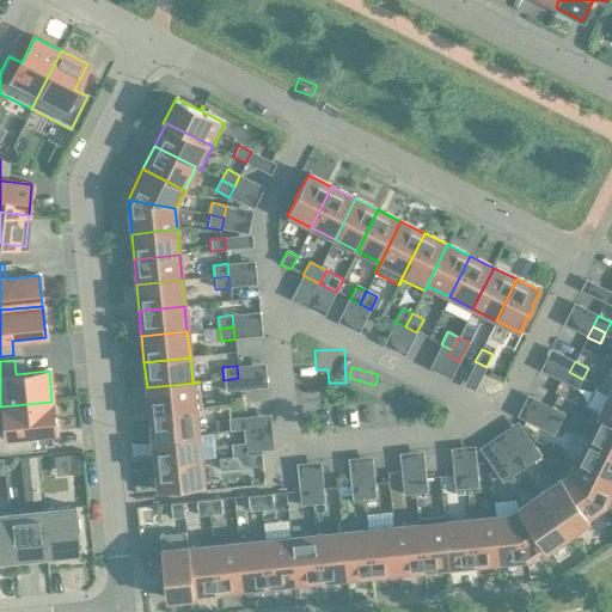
[(582,379),(569,372),(564,383),(576,390),(582,379)]
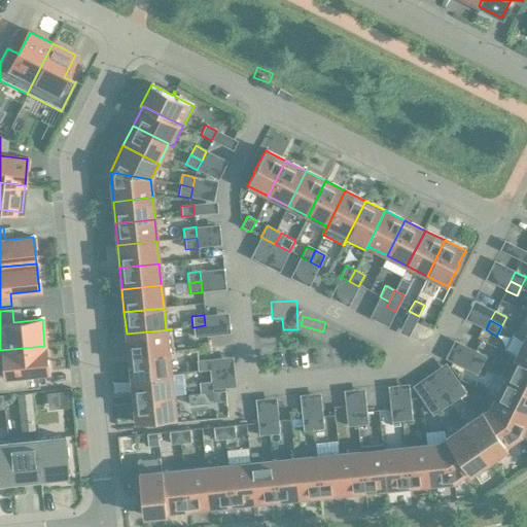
[(205,325),(192,327),(194,338),(206,337),(205,325)]
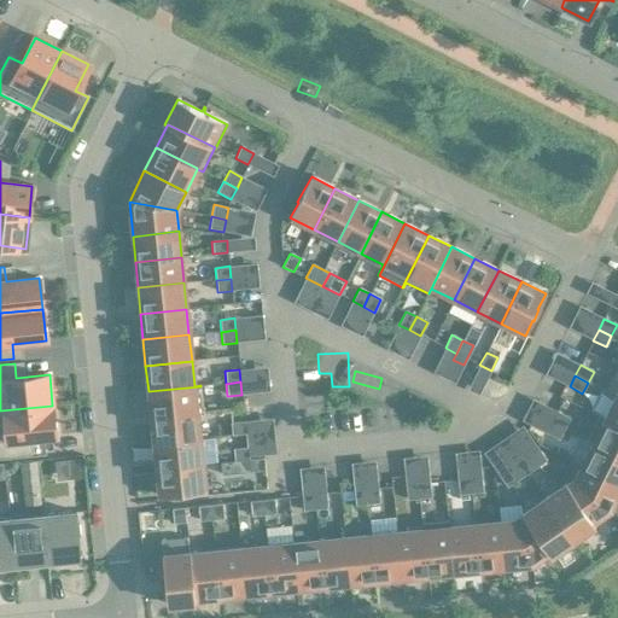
[(293,384),(295,418),(320,417),(318,383),(293,384)]
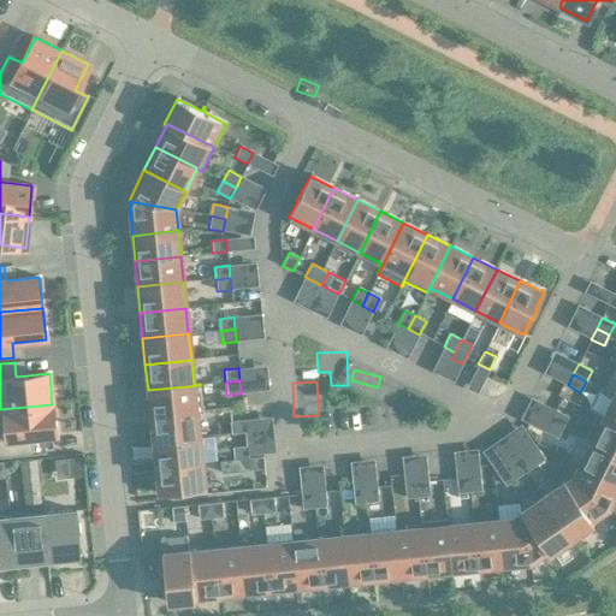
[(200,385),(148,390),(150,416),(202,410),(200,385)]
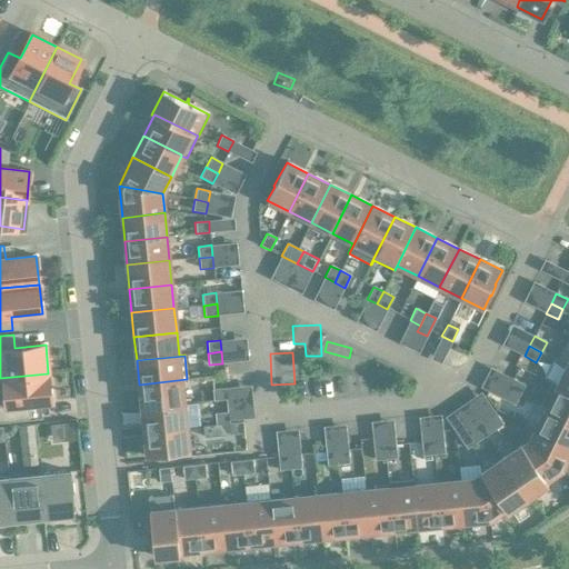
[(551,383),(568,392),(568,366),(567,365),(556,386),(551,383)]
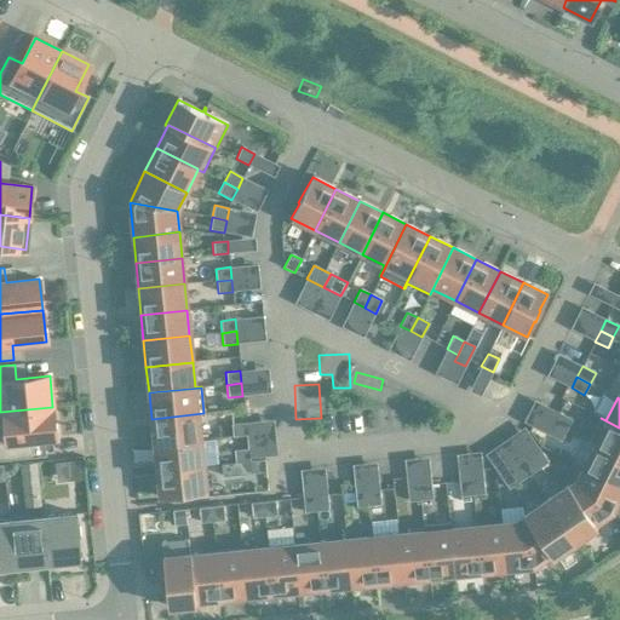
[(56,438),(52,407),(0,412),(0,460),(24,459),(22,442),(56,438)]
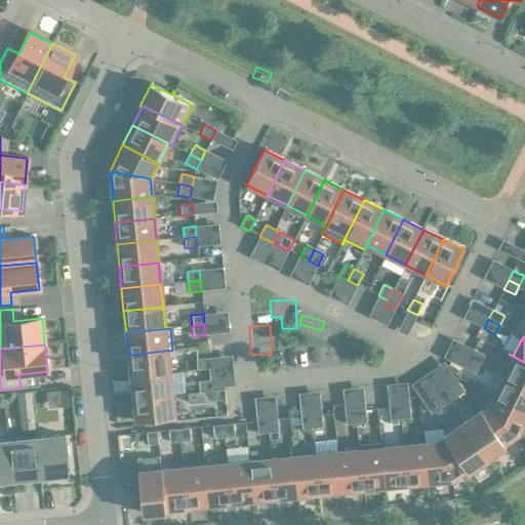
[(172,350),(128,355),(130,376),(169,372),(167,352),(172,351),(172,350)]
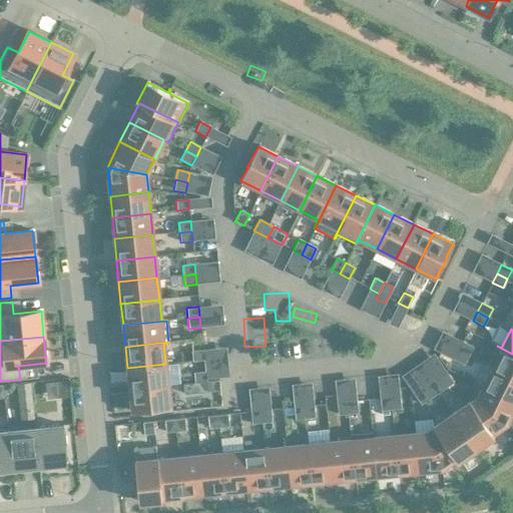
[(462,342),(458,351),(469,356),(473,347),(462,342)]
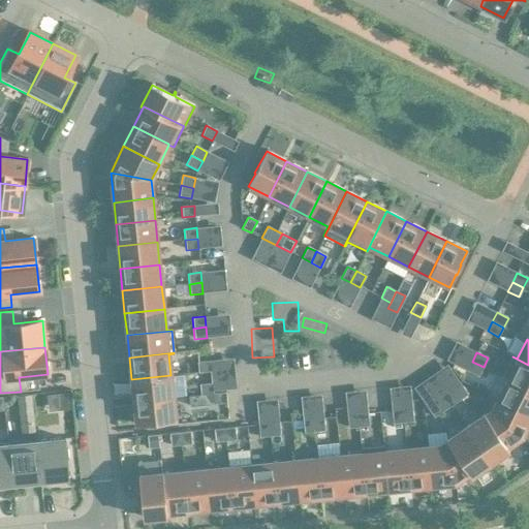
[(528,365),(512,356),(502,377),(528,390),(528,365)]
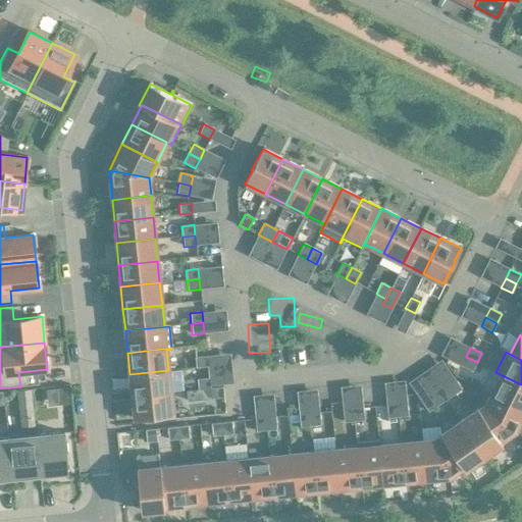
[(208,366),(207,356),(195,357),(196,368),(208,366)]
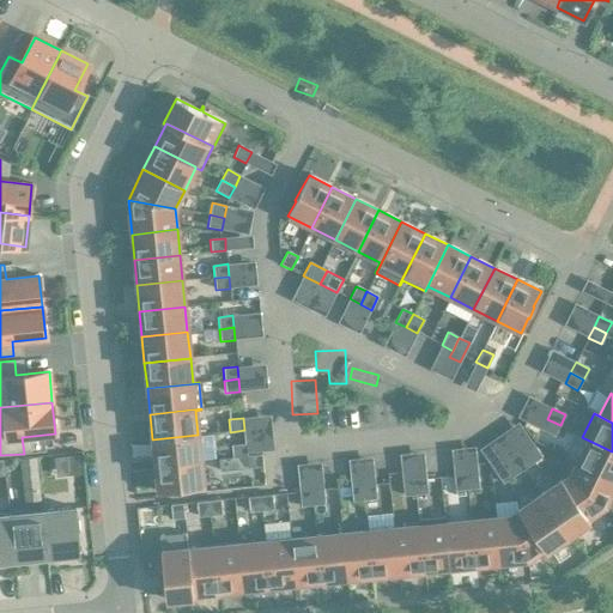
[(560,425),(547,419),(541,430),(554,436),(560,425)]
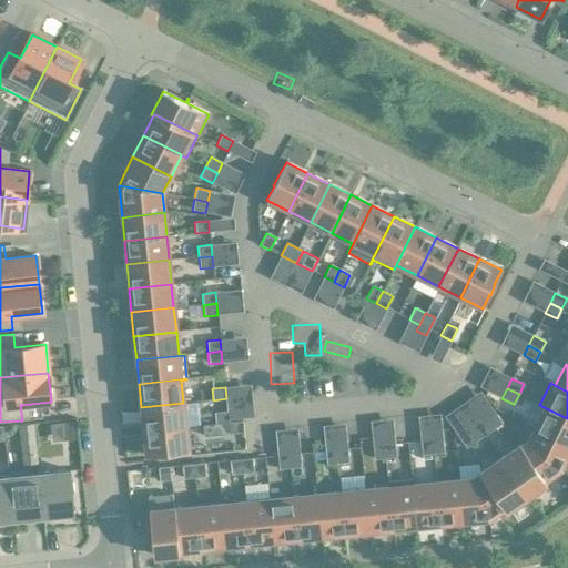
[(143,432),(185,427),(183,403),(141,407),(143,432)]
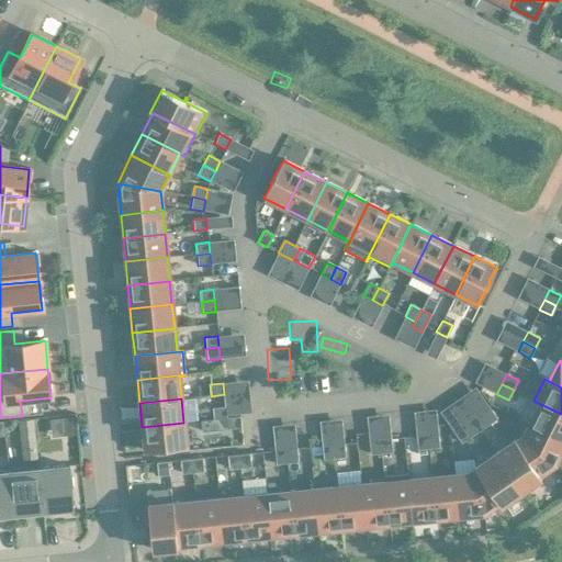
[(561,414),(534,401),(538,403),(528,424),(561,440),(561,414)]
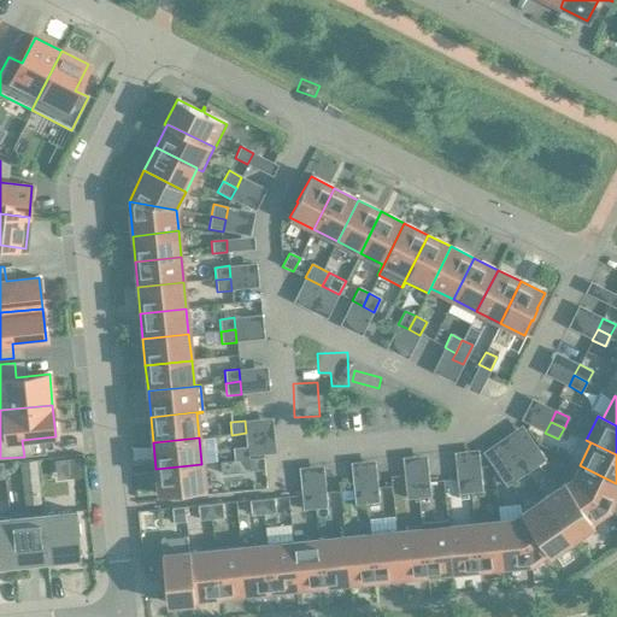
[(248,459),(247,446),(233,448),(234,460),(248,459)]
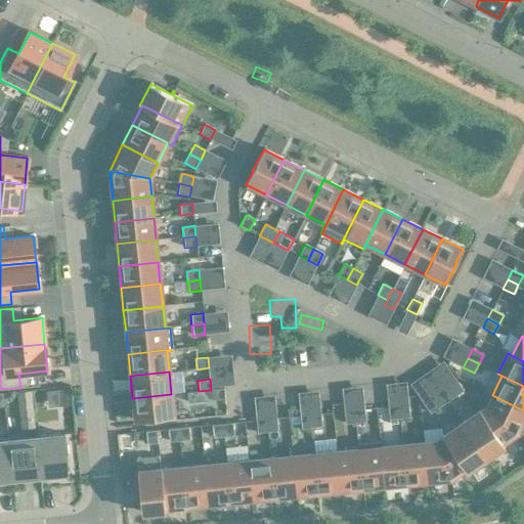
[(457,383),(454,382),(447,387),(454,396),(463,391),(457,383)]
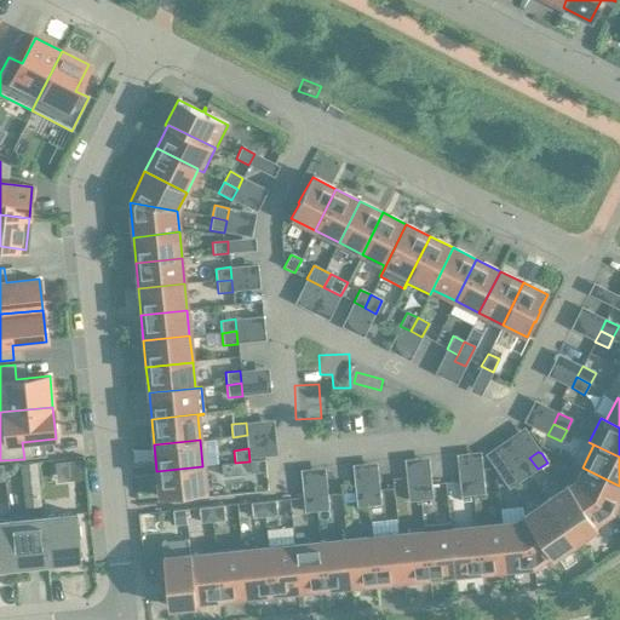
[(80,460),(67,461),(69,480),(81,478),(80,460)]
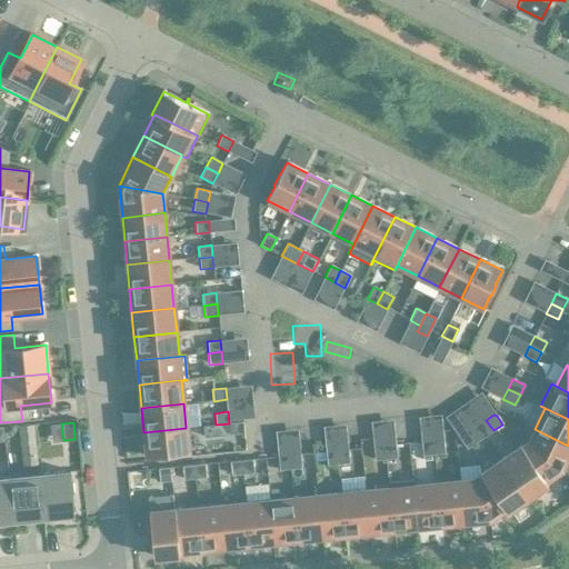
[(242,422),(229,423),(230,435),(243,433),(242,422)]
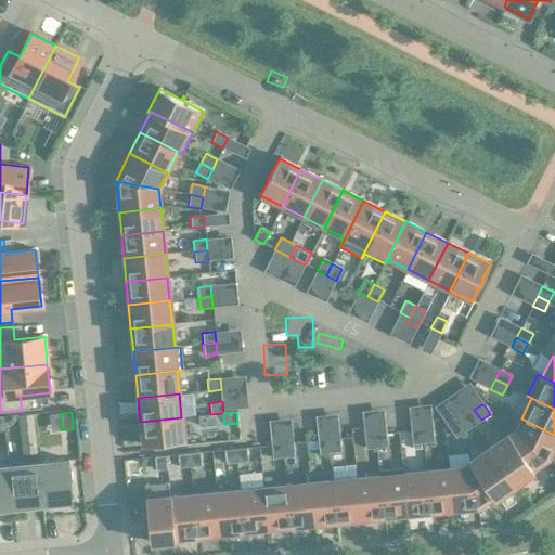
[(465,415),(473,426),(478,423),(470,412),(465,415)]
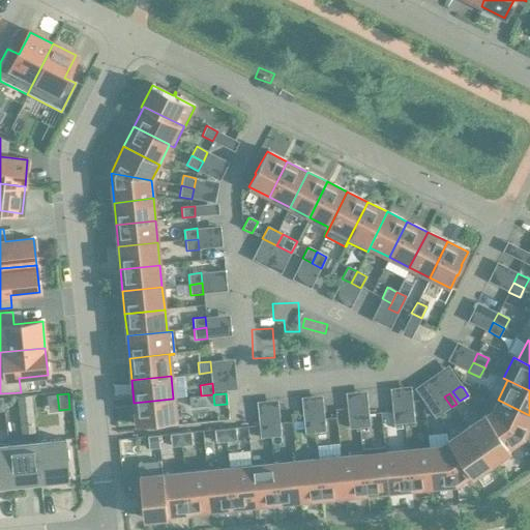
[(451,407),(444,396),(440,400),(446,410),(451,407)]
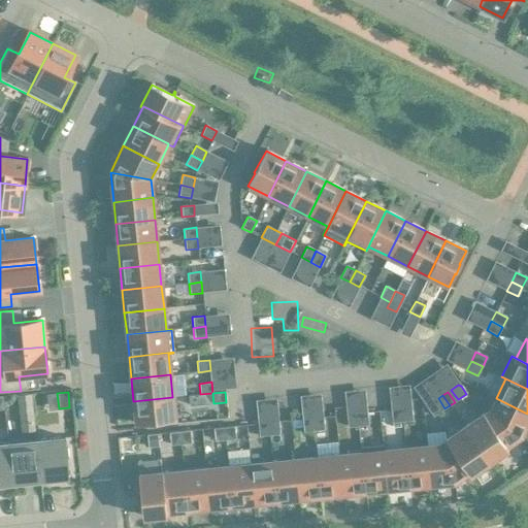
[(172,397),(133,401),(135,424),(175,420),(172,397)]
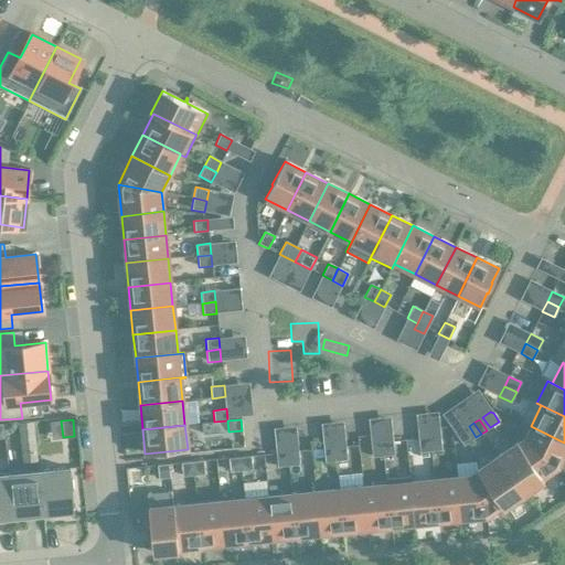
[(557,467),(564,451),(564,443),(531,426),(524,438),(518,443),(516,443),(525,456),(530,452),(557,467)]
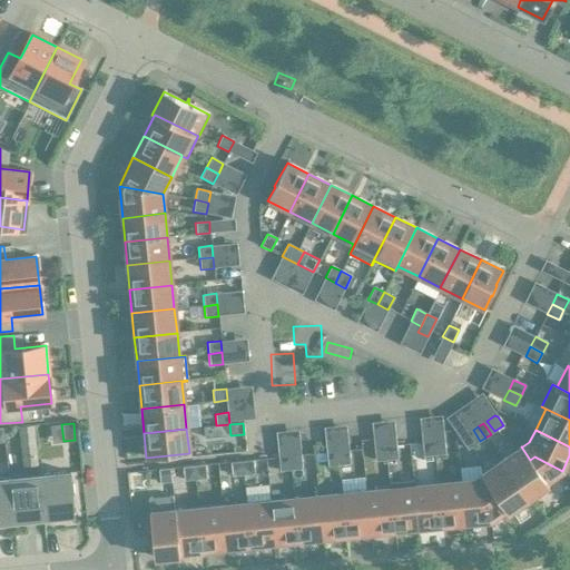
[(461,438),(462,442),(468,450),(477,443),(470,432),(461,438)]
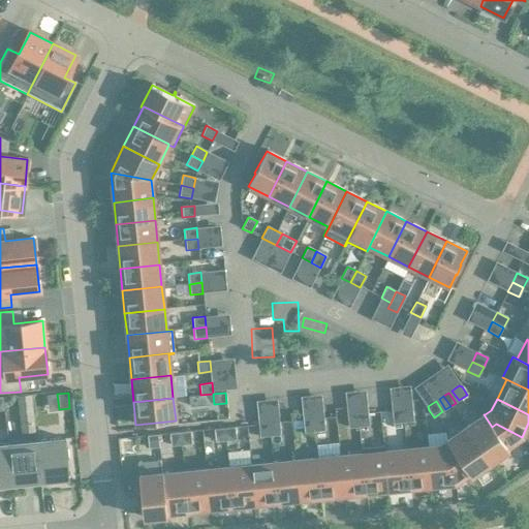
[(32,404),(18,406),(19,418),(33,416),(32,404)]
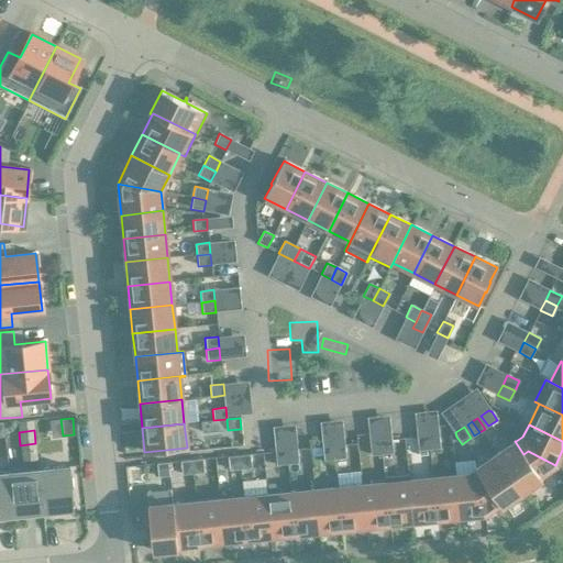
[(428,437),(429,450),(440,449),(439,435),(428,437)]
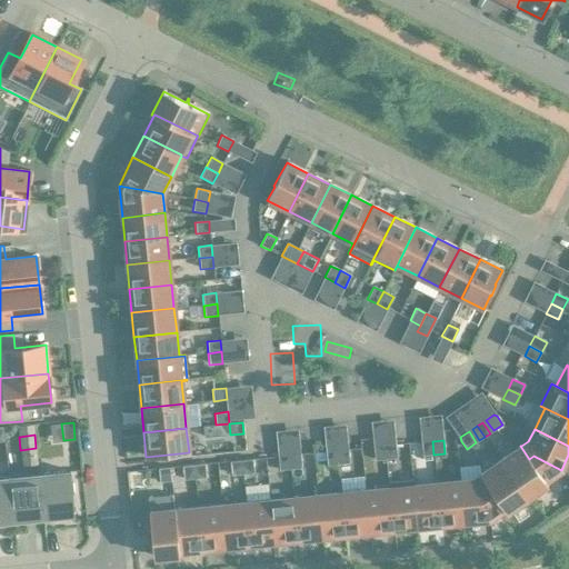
[(422,456),(433,455),(432,441),(421,442),(422,456)]
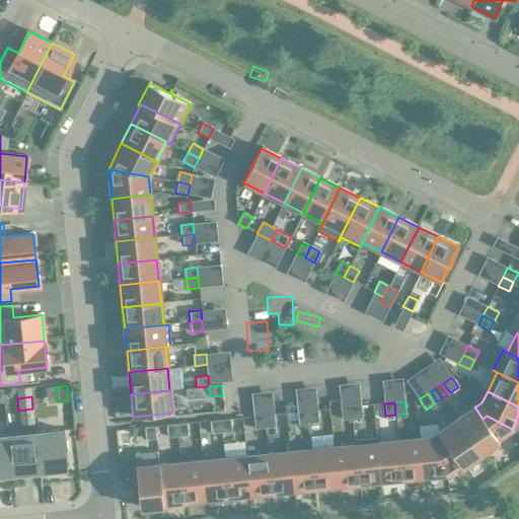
[(351,406),(352,419),(362,418),(361,405),(351,406)]
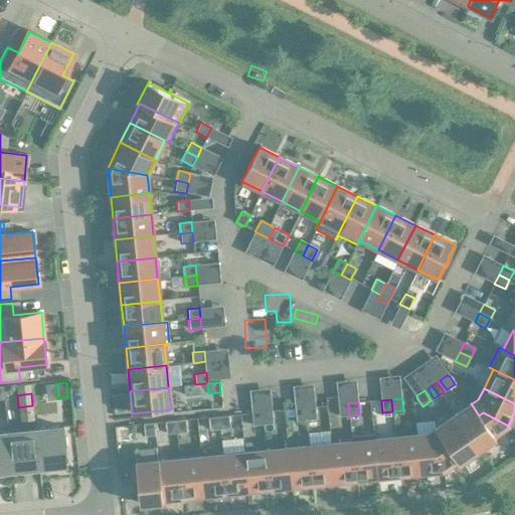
[(348,403),(338,404),(339,416),(349,415),(348,403)]
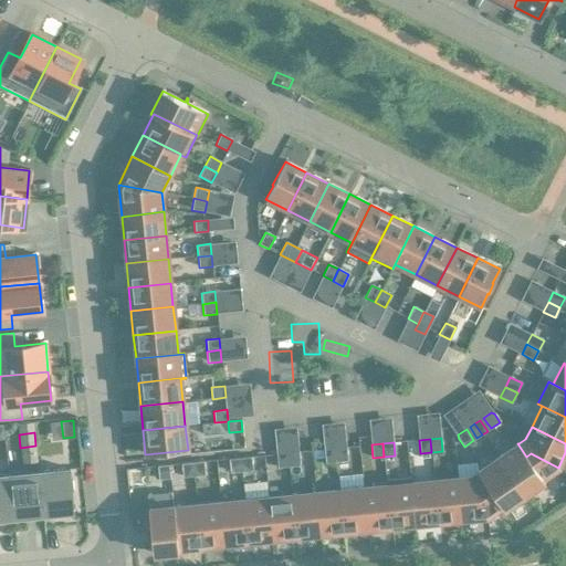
[(526,457),(517,443),(498,457),(524,494),(544,481),(543,479),(558,468),(531,453),(526,457)]
